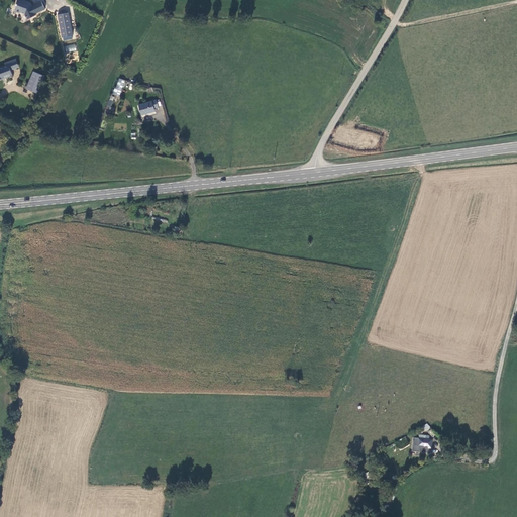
[(44,10),(40,3),(30,7),(29,4),(24,2),(21,3),(21,2),(17,1),(14,7),(15,9),(14,12),(15,13),(18,14),(20,13),(24,15),(26,20),(35,16),(34,15),(44,10)]
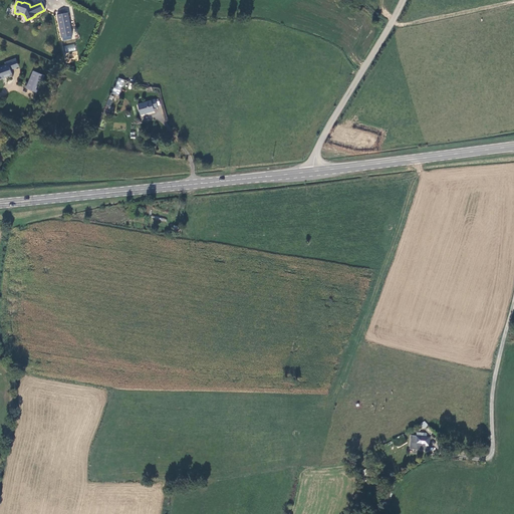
[(67,14),(56,16),(60,38),(71,36),(67,14)]
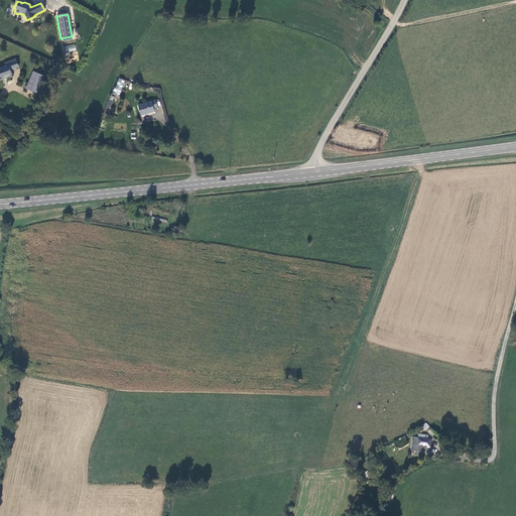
[(63,46),(66,53),(77,50),(75,43),(63,46)]
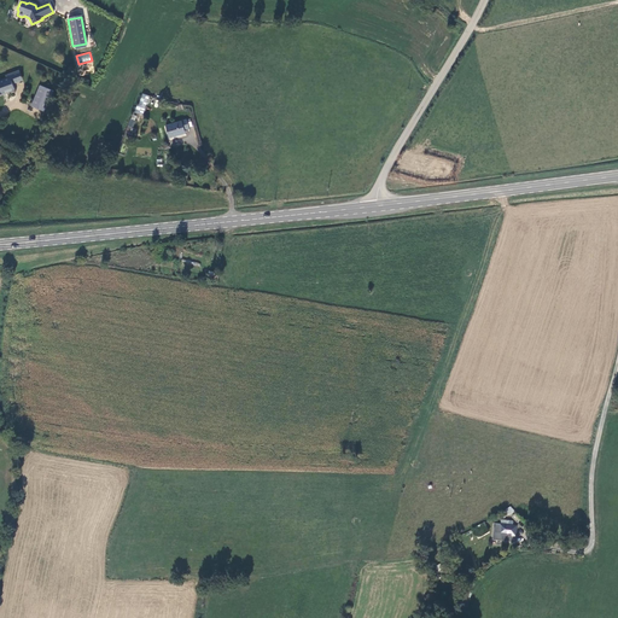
[(93,64),(79,64),(79,74),(94,74),(93,64)]
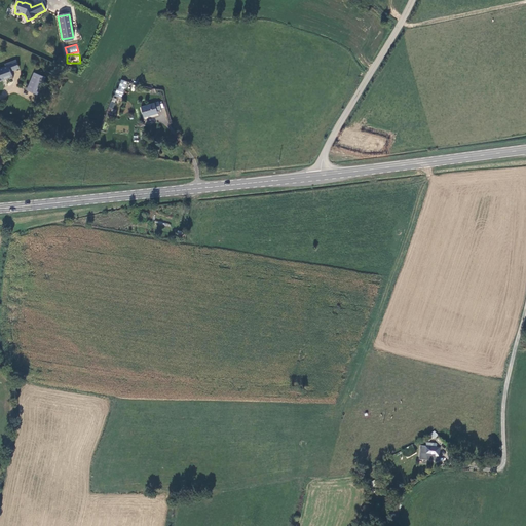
[(0,80),(3,80),(3,79),(10,76),(9,72),(13,70),(10,62),(3,65),(4,67),(0,68),(0,80)]
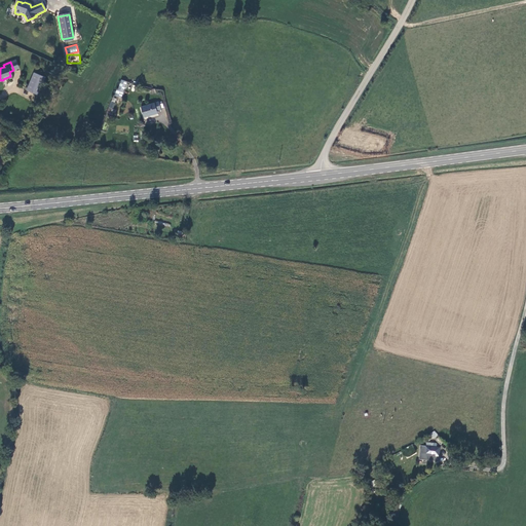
[(25,90),(36,96),(44,78),(32,73),(25,90)]
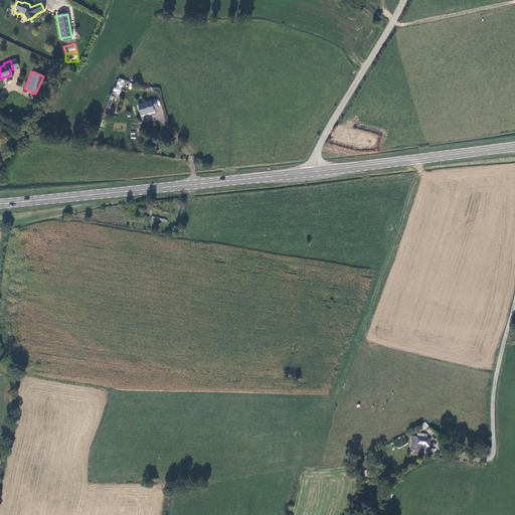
[(124,81),(118,79),(112,95),(118,97),(124,81)]
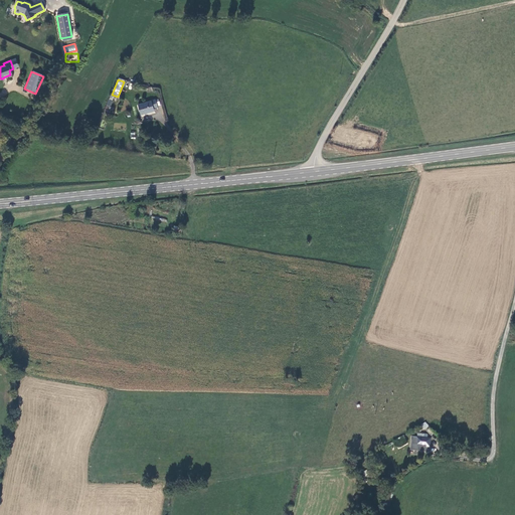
[(109,113),(114,97),(110,96),(105,112),(109,113)]
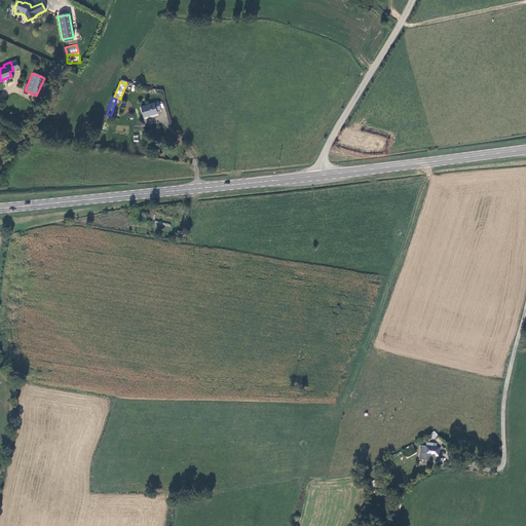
[(159,112),(157,104),(140,109),(142,119),(156,115),(155,113),(159,112)]
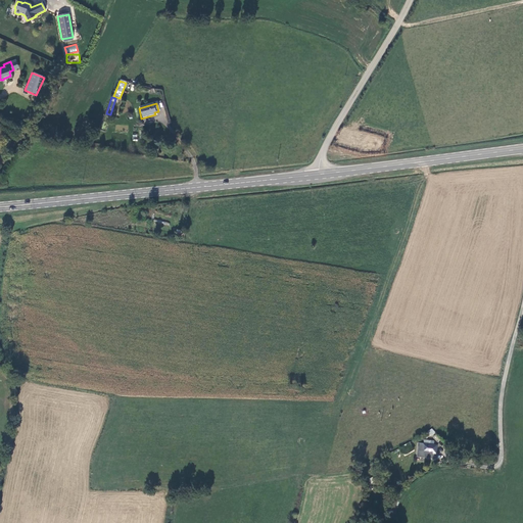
[(427,433),(432,436),(435,432),(431,428),(427,433)]
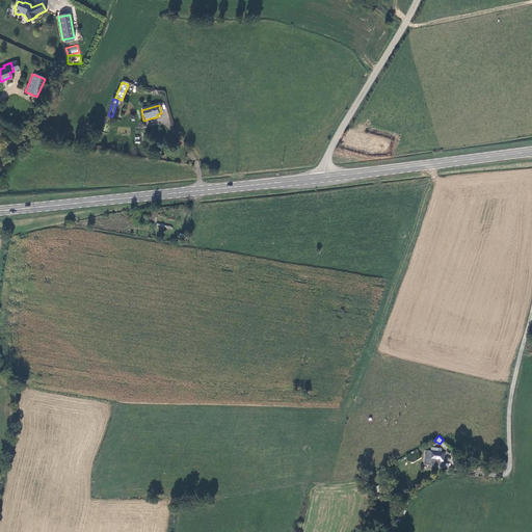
[(430,452),(429,460),(443,462),(444,453),(441,453),(441,449),(434,449),(434,452),(430,452)]
